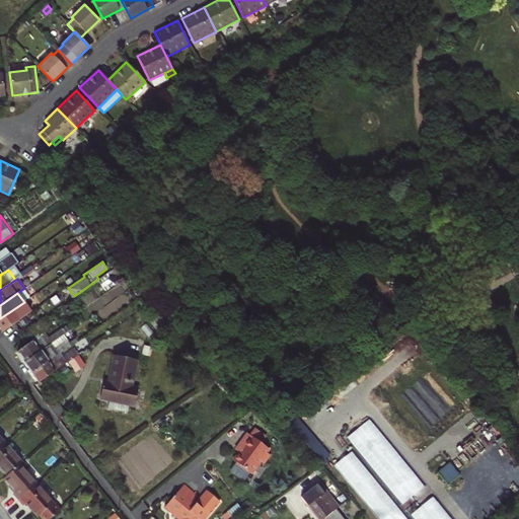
[(0,318),(0,327),(3,331),(30,311),(24,302),(0,318)]
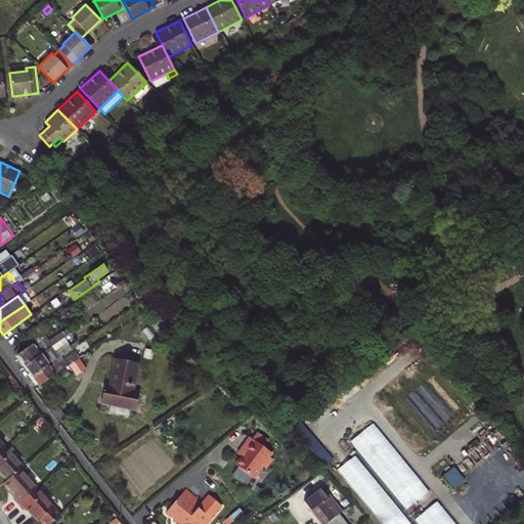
[(26,334),(33,344),(41,338),(44,336),(38,325),(26,334)]
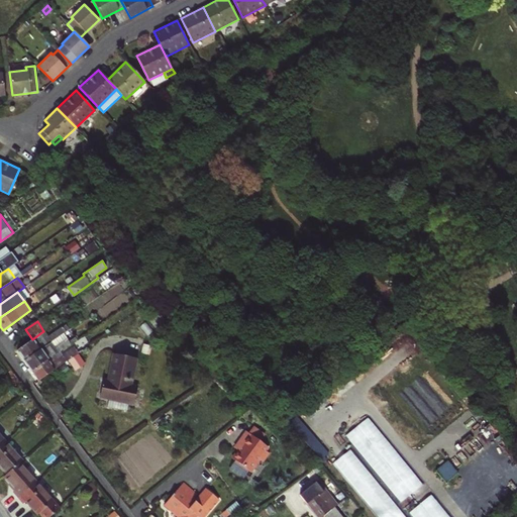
[(16,350),(24,362),(50,342),(63,333),(65,332),(61,327),(46,337),(43,339),(40,333),(32,339),(16,350)]
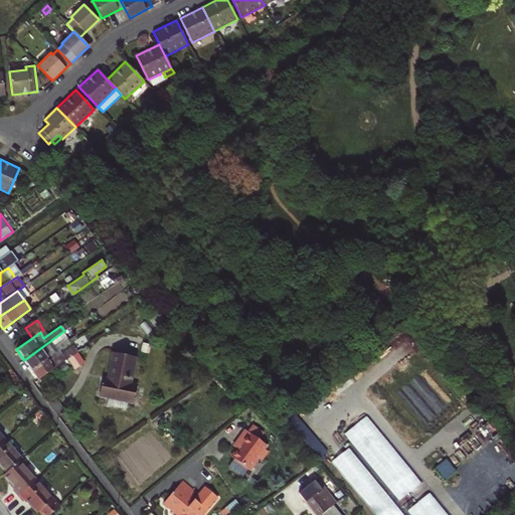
[(62,332),(50,341),(54,345),(65,337),(62,332)]
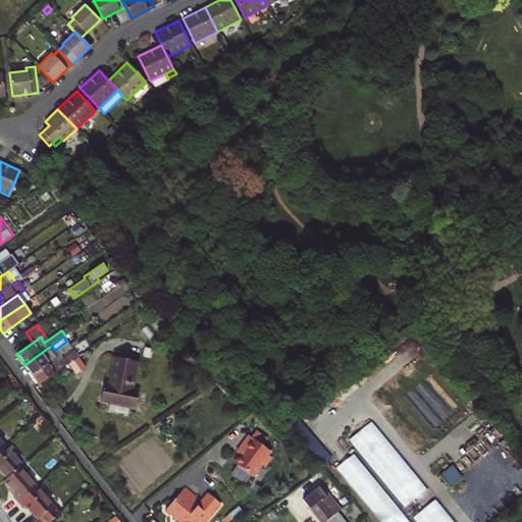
[(51,346),(24,365),(32,375),(60,355),(73,346),(71,343),(69,345),(66,342),(55,350),(51,346)]
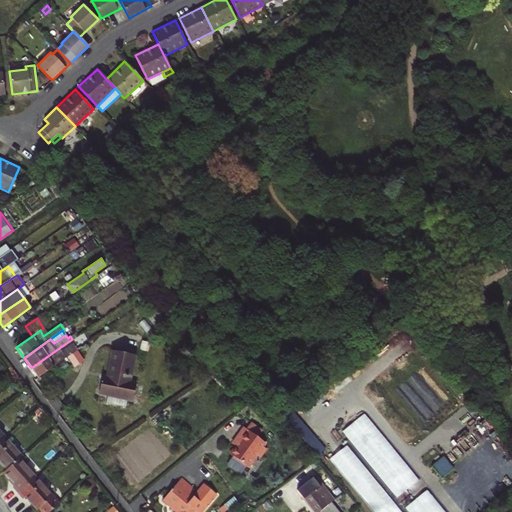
[(59,348),(31,368),(37,377),(80,347),(77,342),(74,344),(73,343),(61,351),(59,348)]
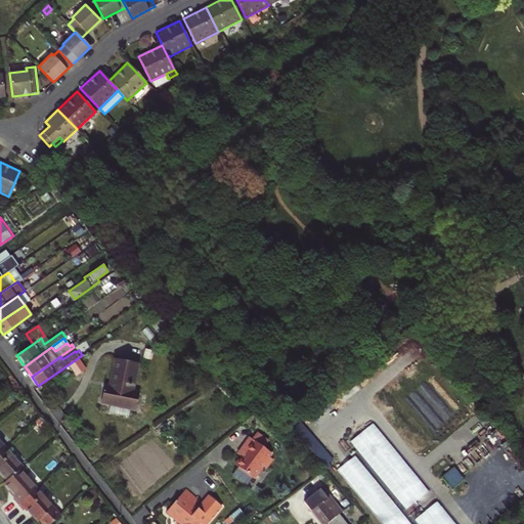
[(111,403),(110,411),(129,416),(130,407),(136,408),(138,396),(132,395),(132,390),(137,362),(116,358),(111,386),(104,385),(100,401),(111,403)]
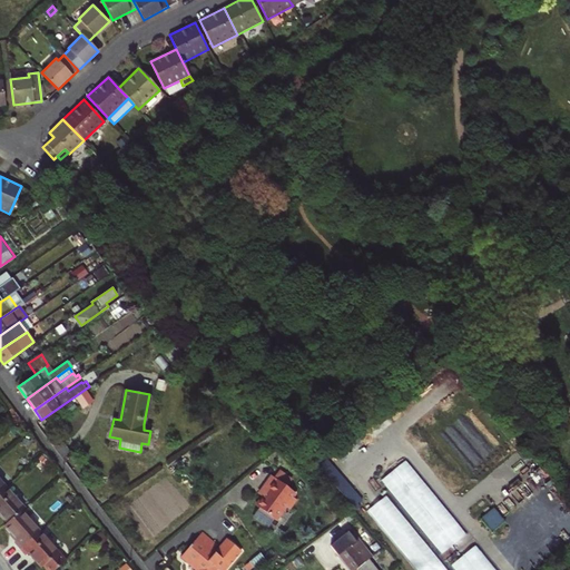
[(72,402),(62,409),(66,414),(77,408),(72,402)]
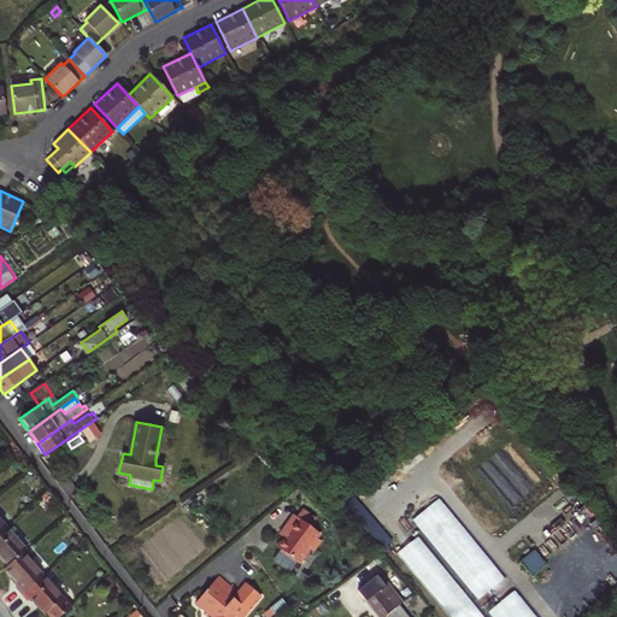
[(374,494),(364,483),(358,488),(368,500),(374,494)]
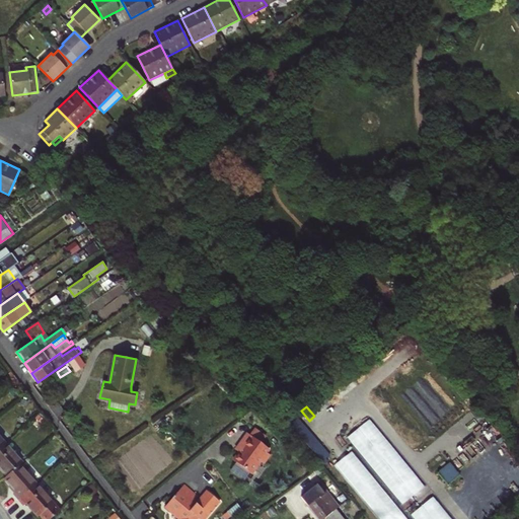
[(297,418),(290,425),(324,465),(328,462),(325,459),(330,456),(297,418)]
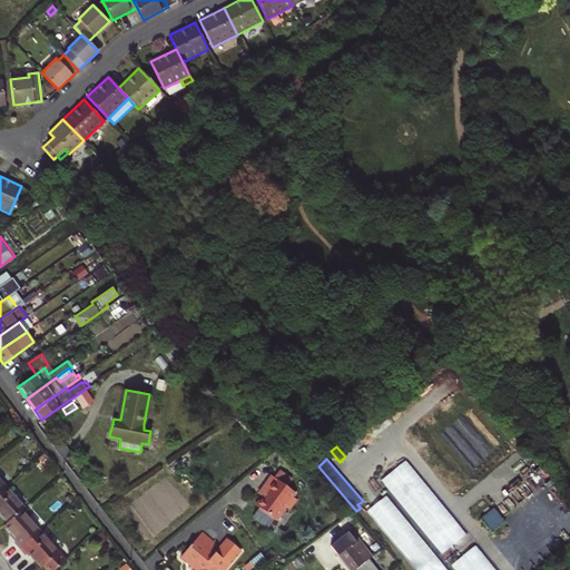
[(404,460),(380,481),(440,553),(465,532),(404,460)]
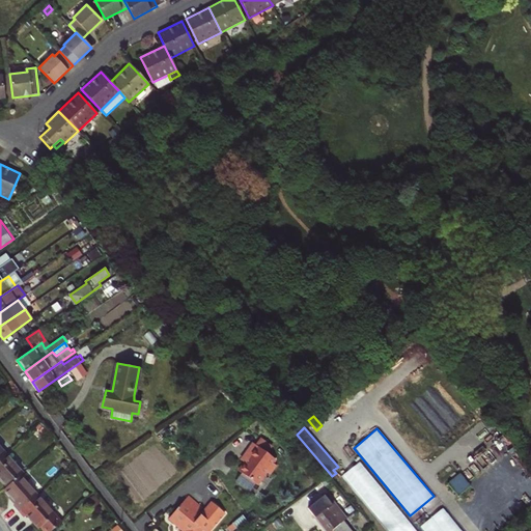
[(257,446),(270,455),(274,449),(261,440),(257,446)]
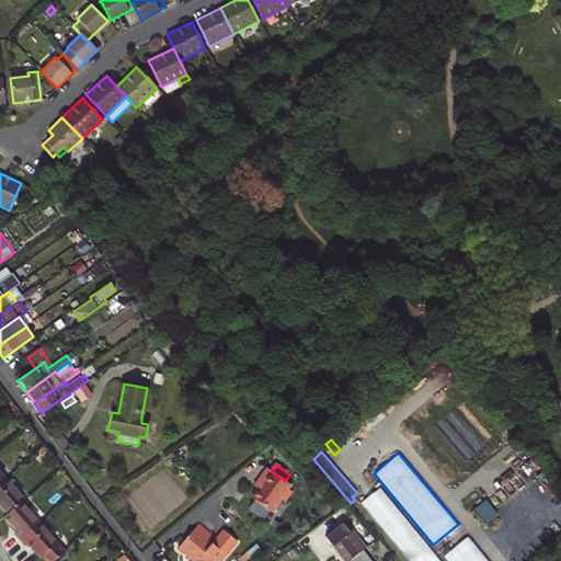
[(293,492),(289,490),(288,489),(290,485),(285,481),(272,471),(268,469),(259,482),(261,483),(256,489),(259,490),(253,499),(255,500),(266,507),(273,513),(283,500),(285,502),(293,492)]
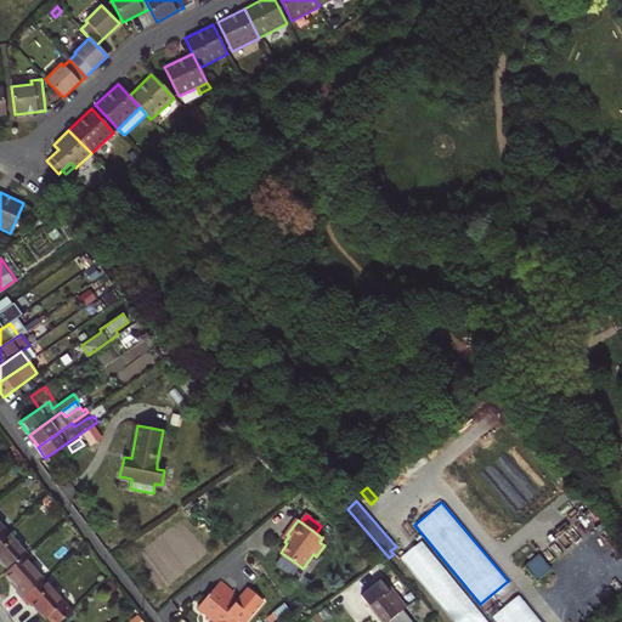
[(7,531),(0,538),(0,558),(10,569),(23,557),(27,554),(7,531)]
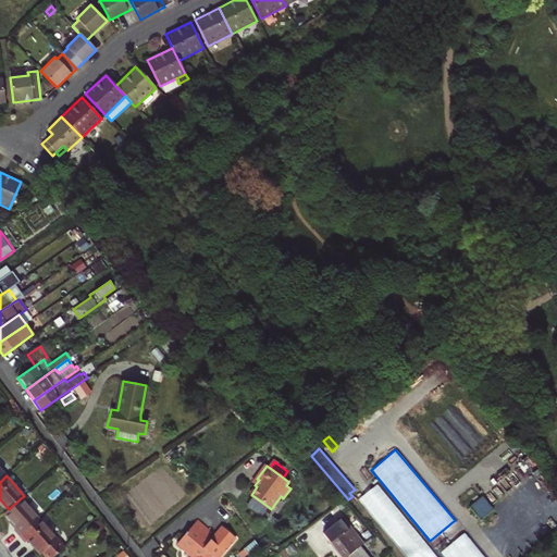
[(358,499),(405,556),(438,556),(378,484),(358,499)]
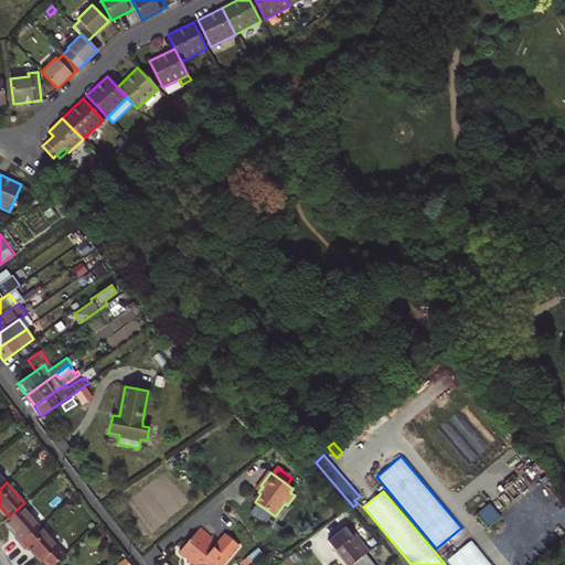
[(257,503),(251,512),(262,521),(268,511),(257,503)]
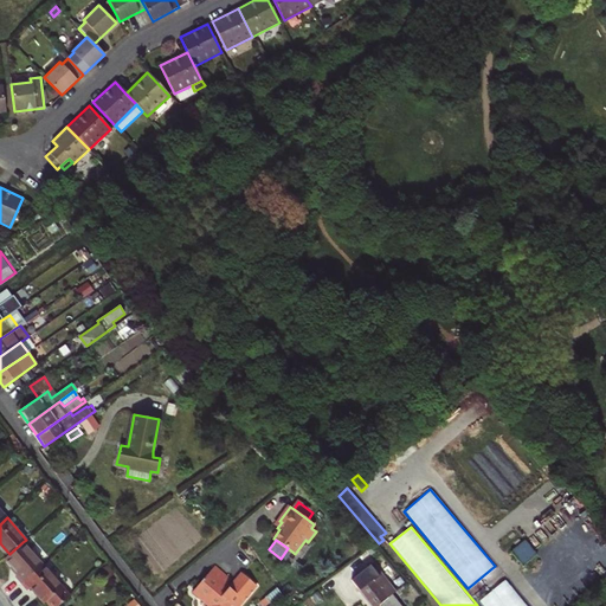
[(23,542),(10,554),(6,556),(20,572),(15,574),(23,582),(43,563),(23,542)]
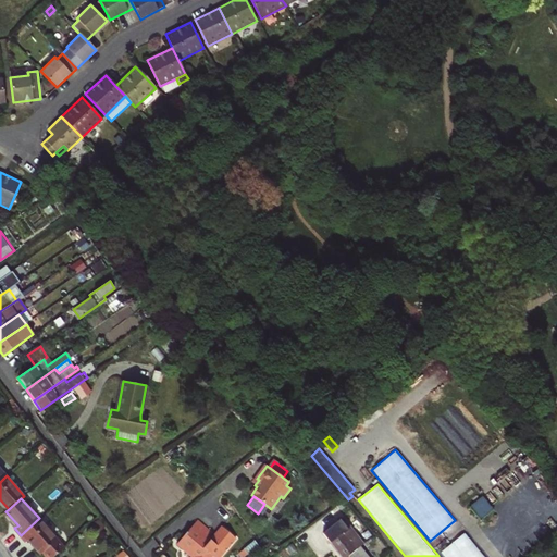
[(483,498),(470,508),(481,520),(493,510),(483,498)]
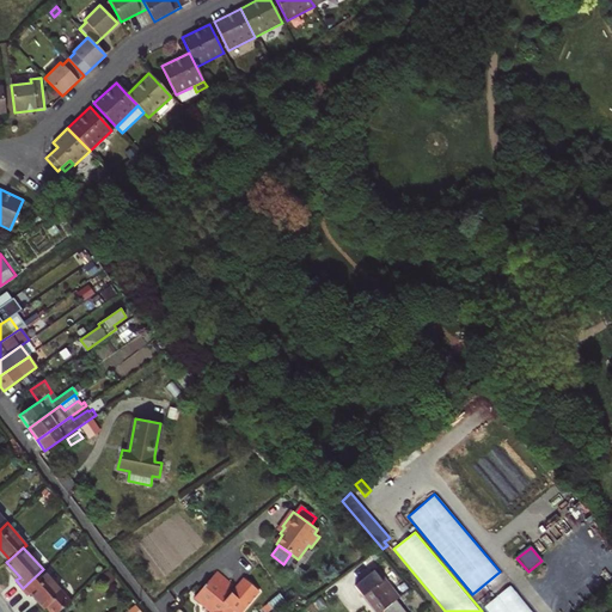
[(43,569),(23,588),(29,594),(32,592),(53,611),(59,611),(71,601),(43,569)]
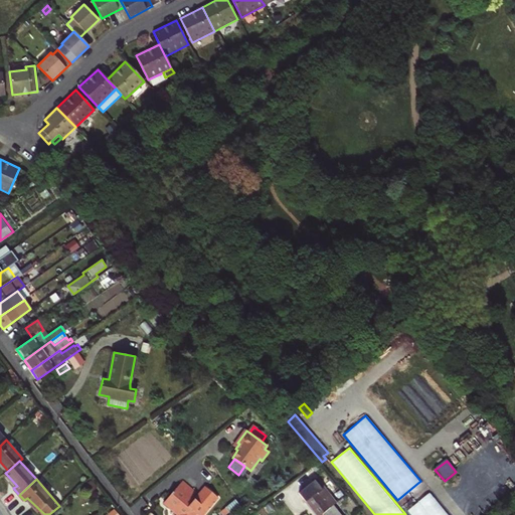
[(299,494),(315,514),(321,514),(323,513),(333,505),(316,481),(299,494)]
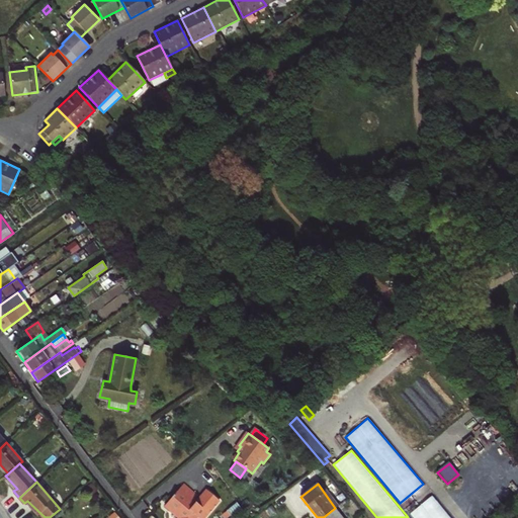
[(183,485),(166,504),(166,508),(179,517),(178,517),(194,517),(196,517),(197,515),(200,517),(203,517),(219,501),(206,490),(196,501),(194,504),(191,501),(193,499),(193,494),(183,485)]
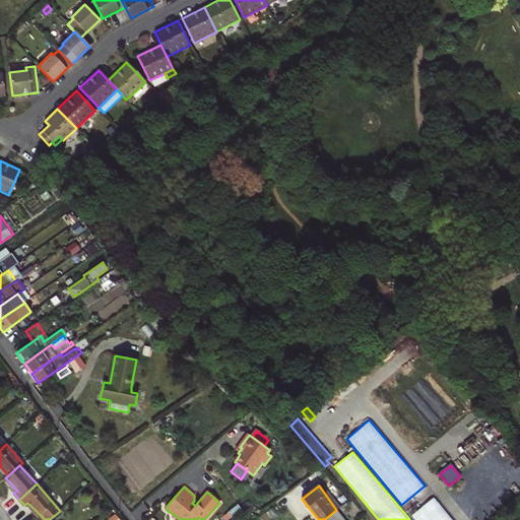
[(289,492),(279,500),(282,504),(293,497),(289,492)]
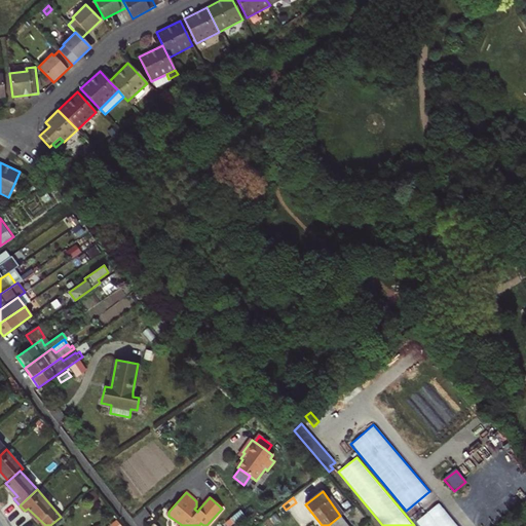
[(457,525),(439,502),(415,522),(417,525),(457,525)]
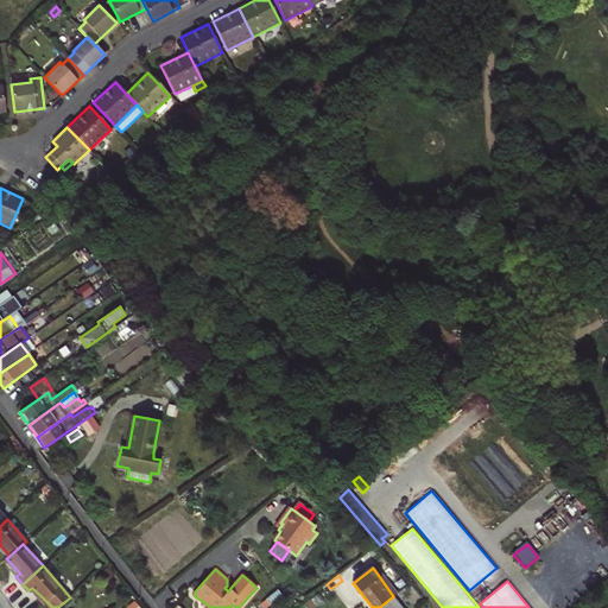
[(278,589),(266,599),(271,605),(283,595),(278,589)]
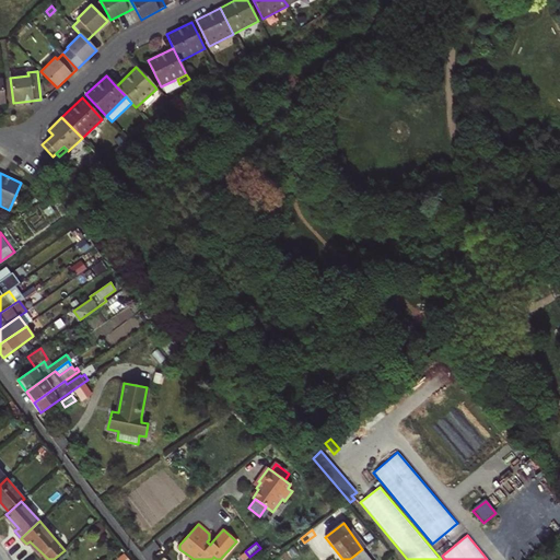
[(371,559),(362,549),(351,558),(352,559),(371,559)]
